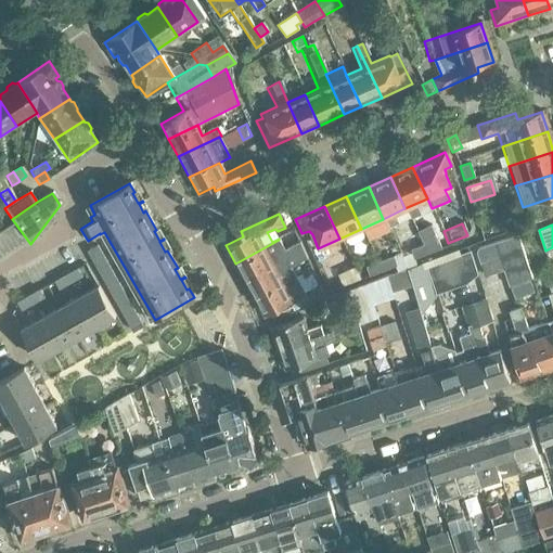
[(420,247),(424,256),(438,251),(427,228),(414,233),(420,247)]
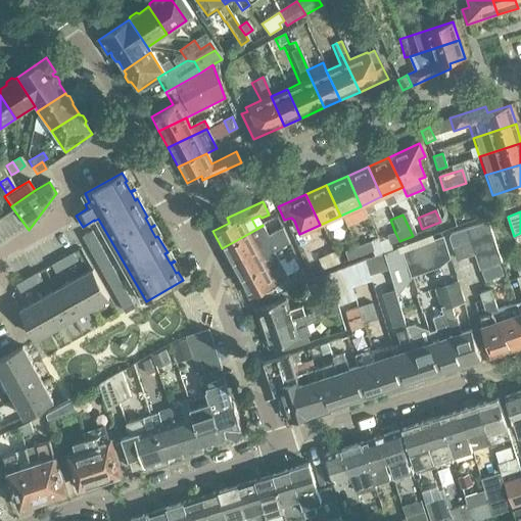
[(466,231),(474,255),(479,273),(501,266),(487,224),(466,231)]
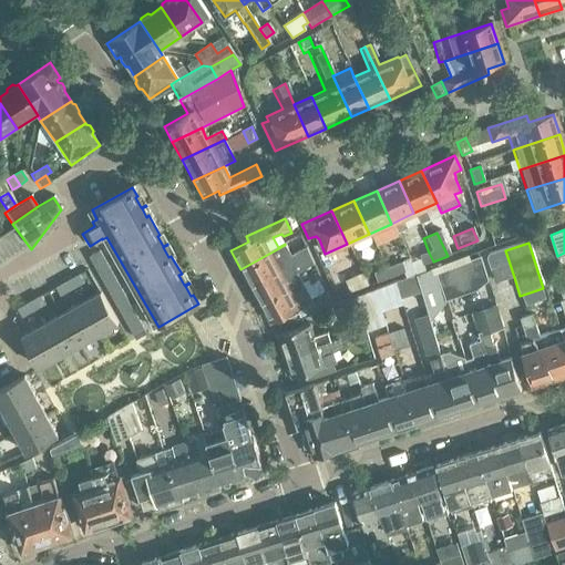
[(240,269),(250,287),(309,255),(306,248),(290,256),(285,245),(240,269)]
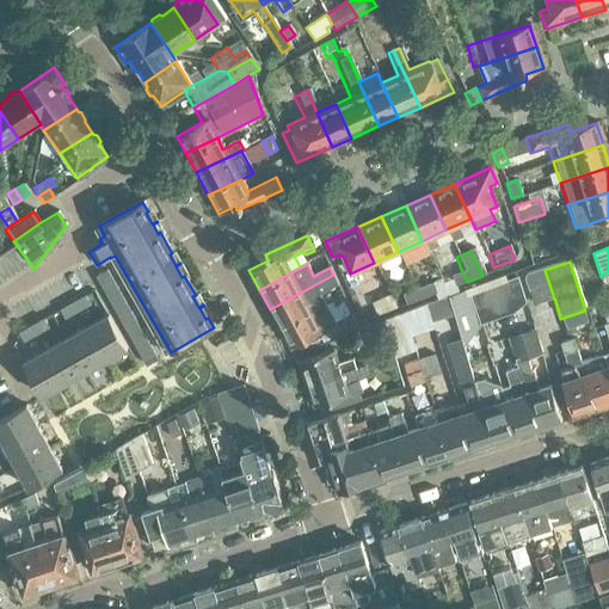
[(527,276),(526,281),(533,306),(554,299),(545,270),(527,276)]
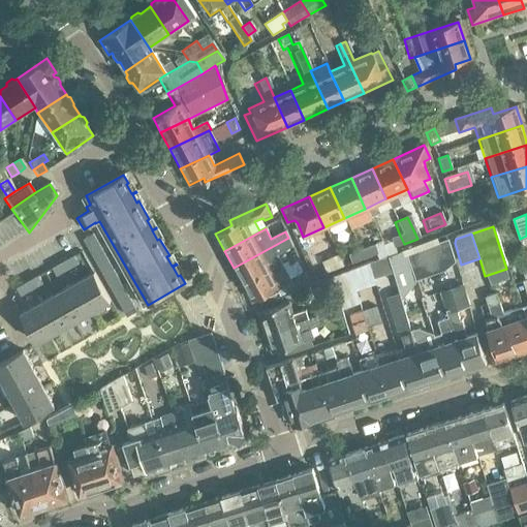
[(92,235),(83,240),(126,317),(135,312),(92,235)]
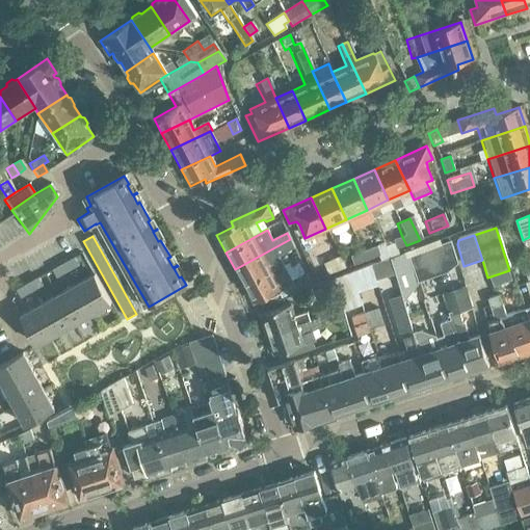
[(394,249),(406,245),(402,237),(391,241),(394,249)]
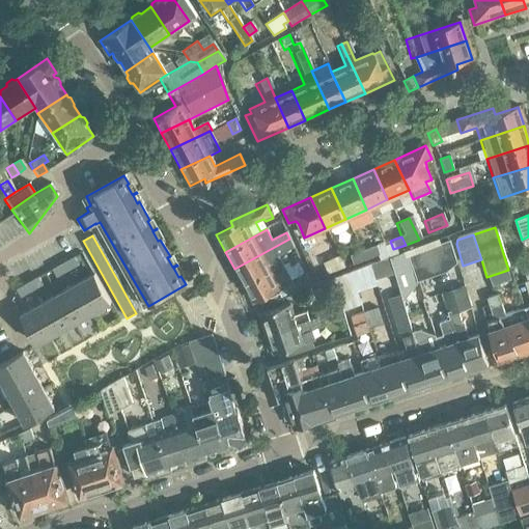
[(342,269),(363,260),(360,251),(354,238),(345,242),(352,255),(346,257),(342,254),(340,249),(336,251),(342,269)]
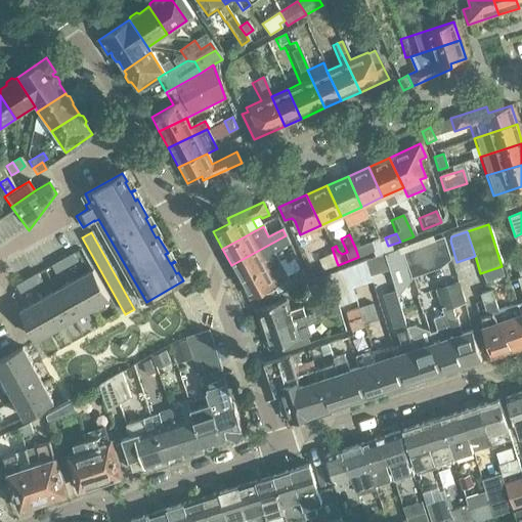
[(278,260),(274,253),(290,245),(286,235),(231,265),(240,281),(278,260)]
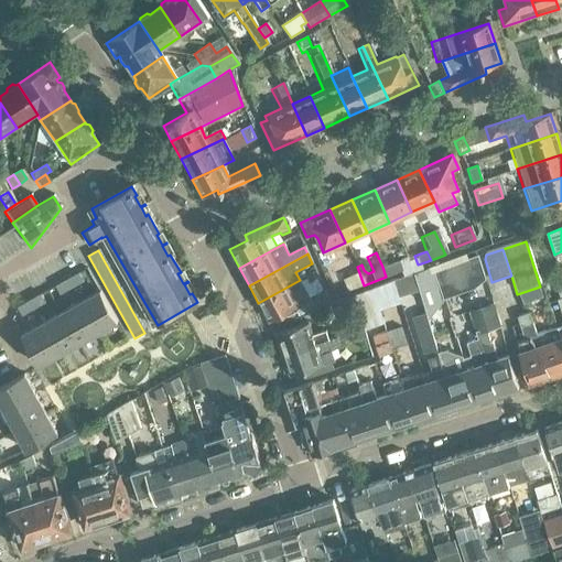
[(454,262),(464,291),(473,289),(485,279),(476,255),(454,262)]
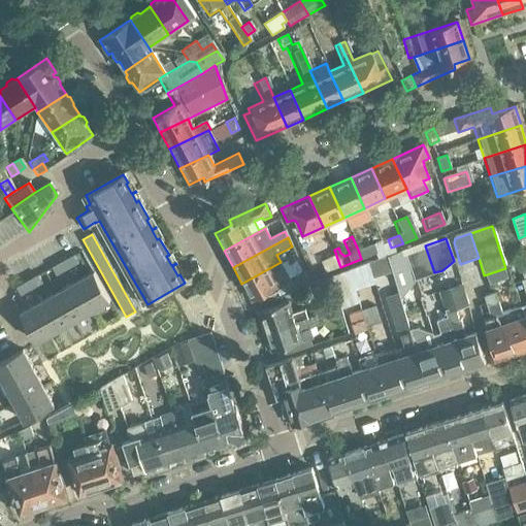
[(358,250),(361,259),(375,254),(372,244),(358,250)]
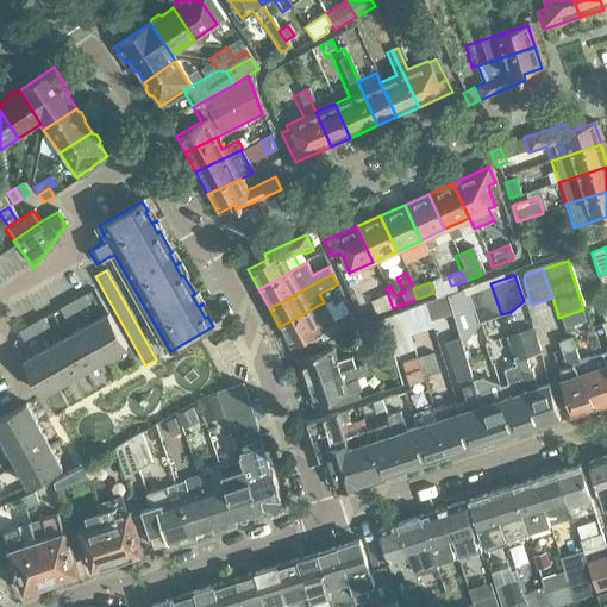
[(501,314),(490,283),(468,293),(477,323),(501,314)]
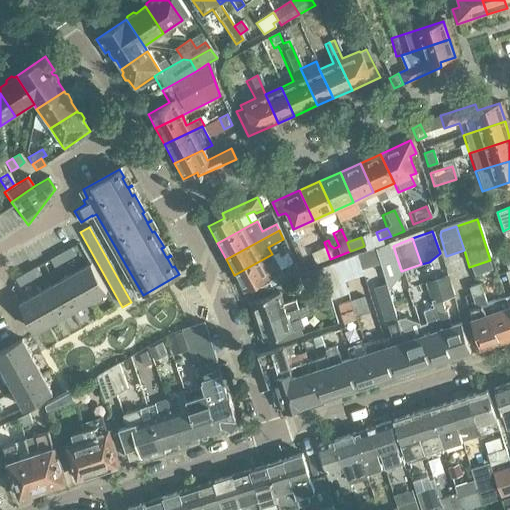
[(386,284),(388,290),(401,272),(401,271),(393,246),(391,242),(374,248),(378,261),(386,284)]
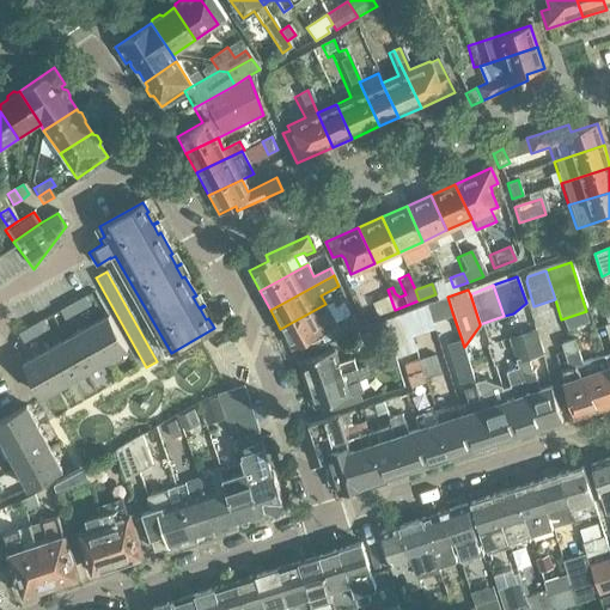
[(89,305),(84,297),(59,311),(63,319),(89,305)]
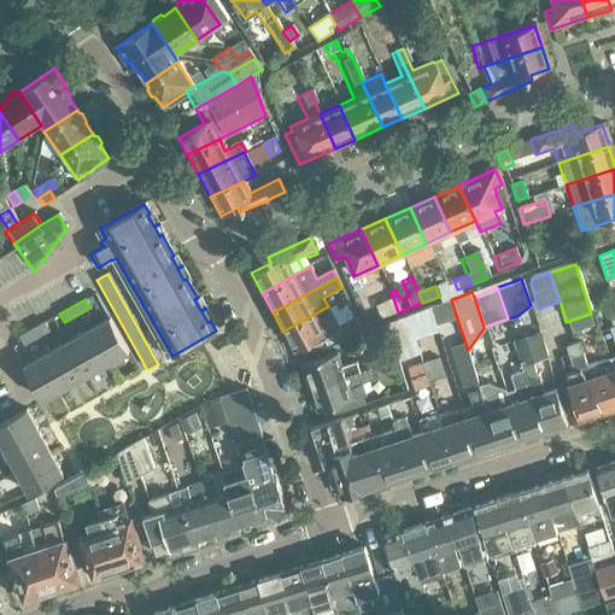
[(338,327),(328,306),(282,332),(293,352),(338,327)]
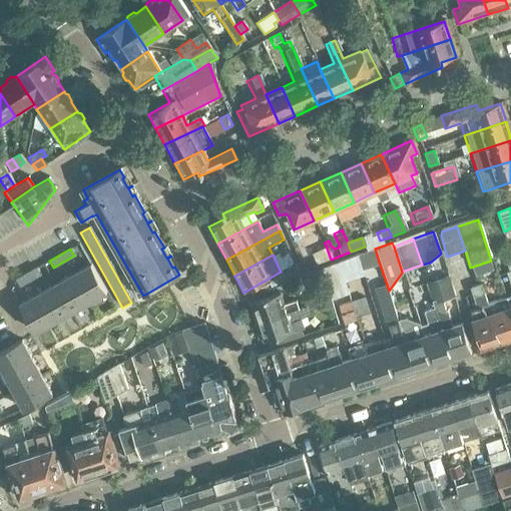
[(470,268),(474,280),(495,272),(491,261),(470,268)]
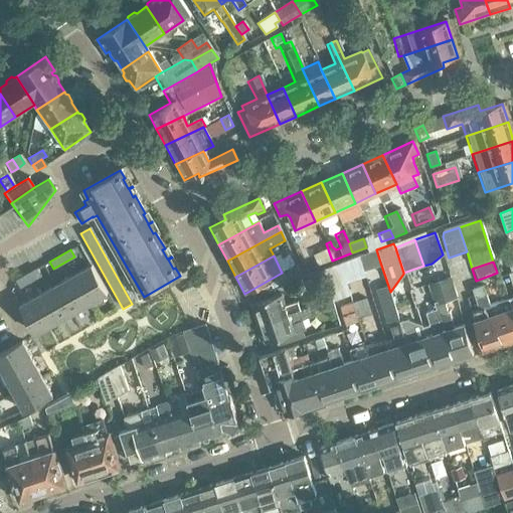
[(325,285),(329,300),(331,304),(350,297),(339,264),(320,272),(325,285)]
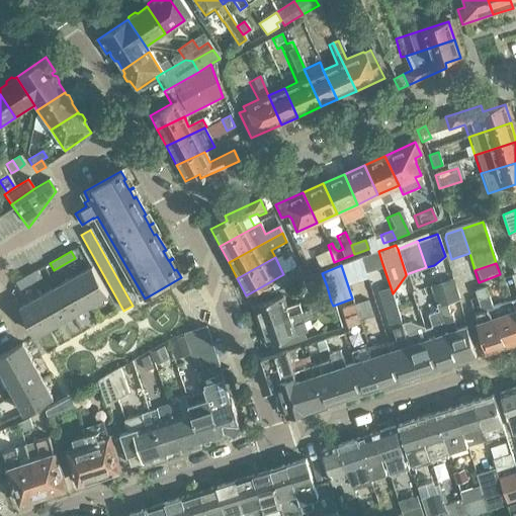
[(18,308),(34,336),(107,296),(91,267),(18,308)]
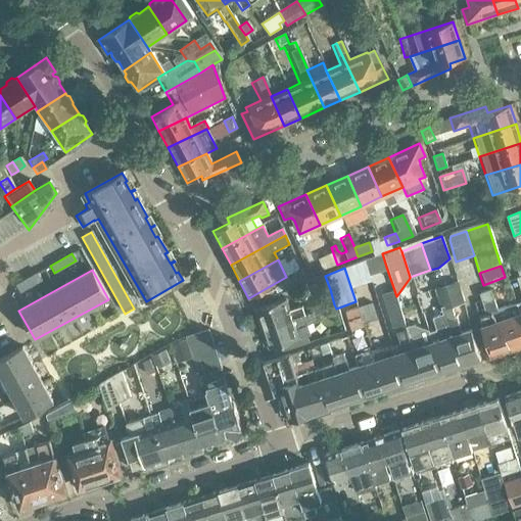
[(280,293),(302,284),(298,272),(289,276),(291,280),(277,285),(280,293)]
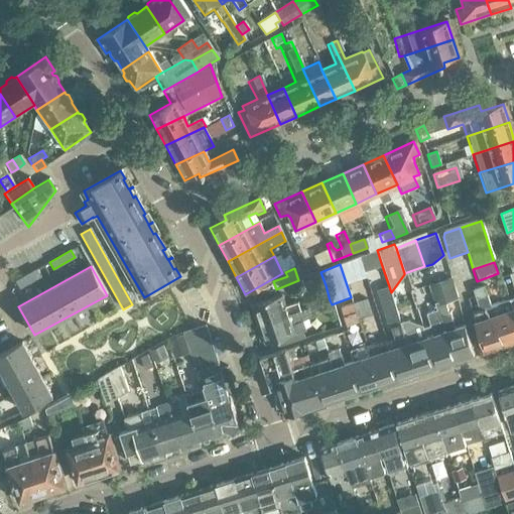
[(19,289),(40,276),(36,270),(15,281),(19,289)]
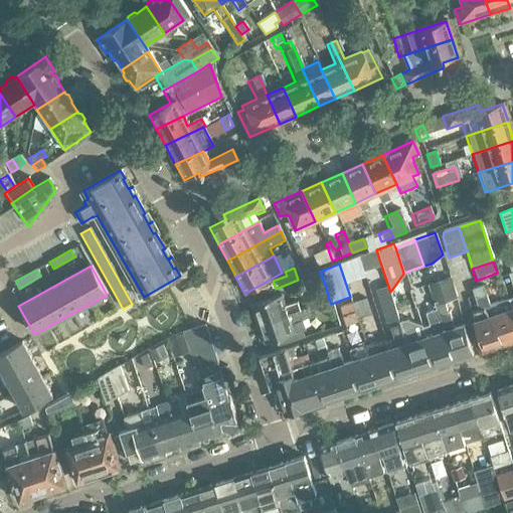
[(320,272),(298,280),(304,293),(325,285),(320,272)]
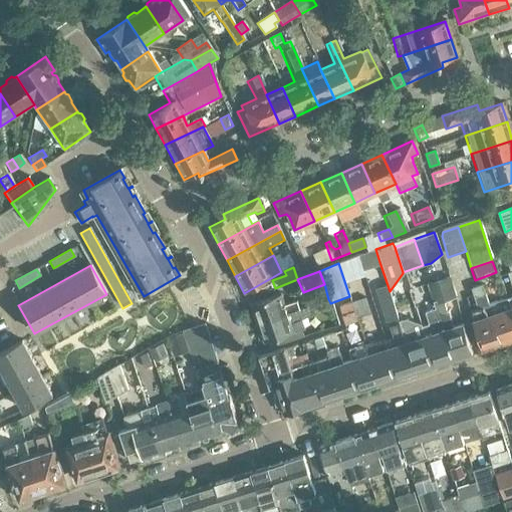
[(436,307),(453,359),(459,357),(460,358),(470,355),(470,353),(472,353),(462,324),(453,327),(448,311),(446,312),(444,306),(443,302),(455,298),(448,277),(428,282),(436,307)]
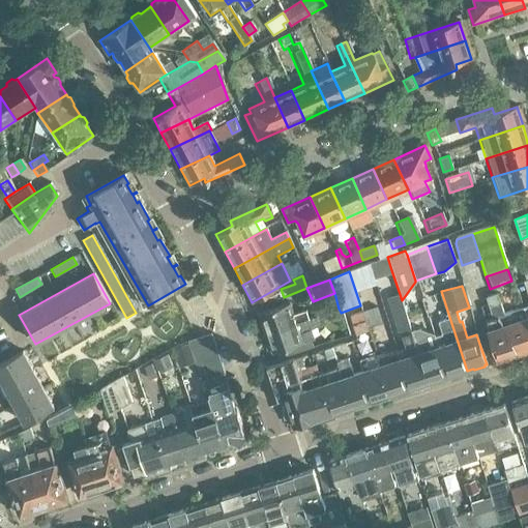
[(397,351),(409,389),(428,383),(415,343),(412,333),(409,323),(402,300),(400,294),(385,298),(399,338),(400,338),(403,349),(397,351)]
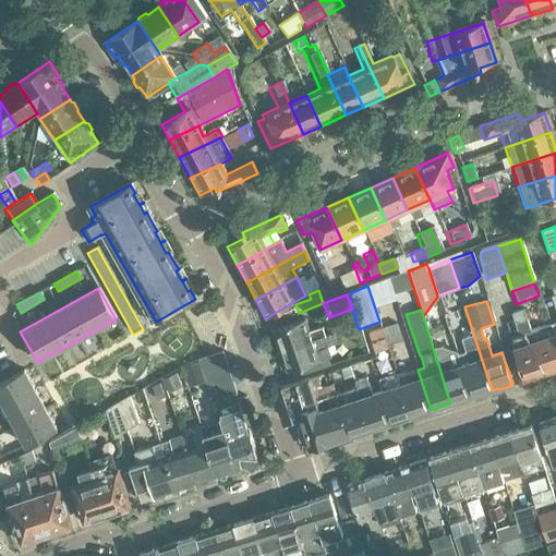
[(511,338),(514,349),(522,381),(544,373),(530,329),(523,310),(511,314),(518,336),(511,338)]
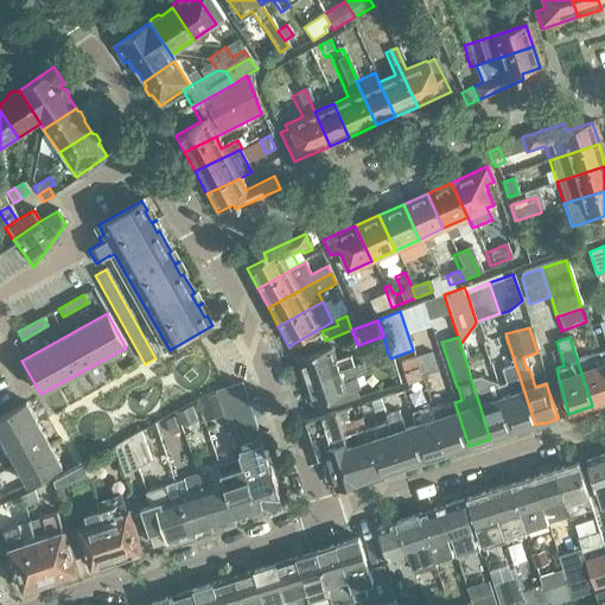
[(294,364),(301,383),(351,367),(346,352),(333,357),(331,349),(297,360),(297,362),(294,364)]
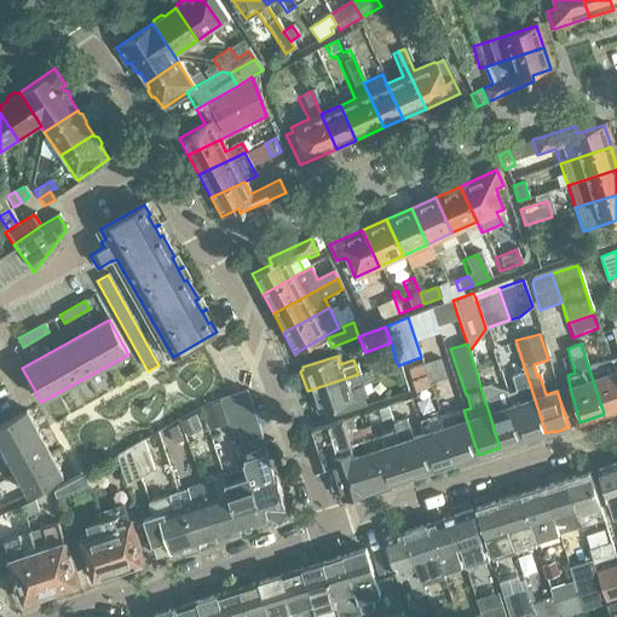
[(396,361),(382,364),(387,378),(401,373),(398,365),(396,361)]
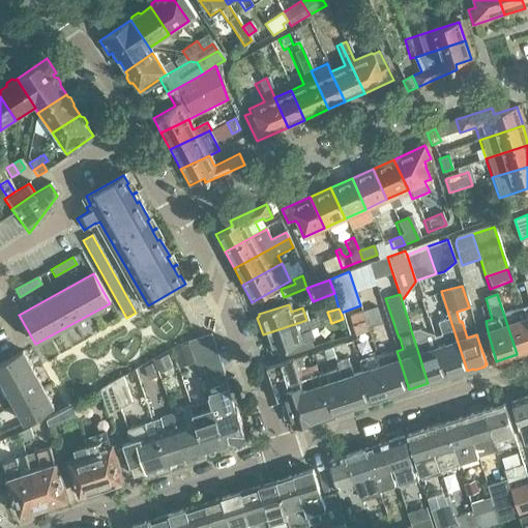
[(512,310),(503,313),(517,354),(527,350),(527,325),(526,321),(518,323),(512,310)]
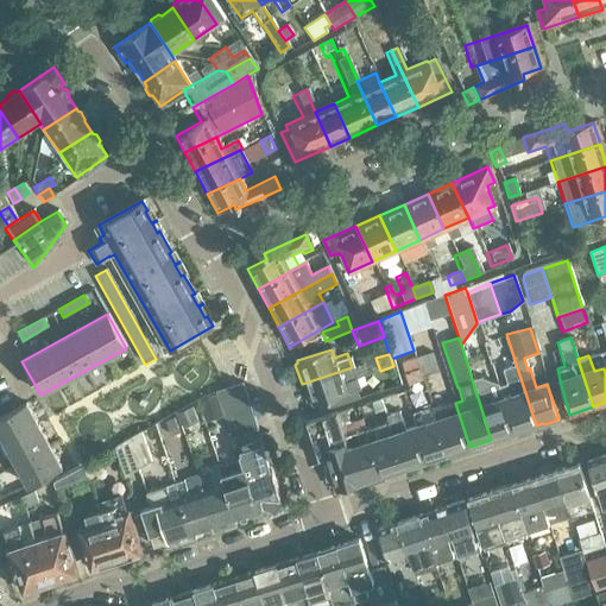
[(420,371),(416,360),(401,365),(404,376),(420,371)]
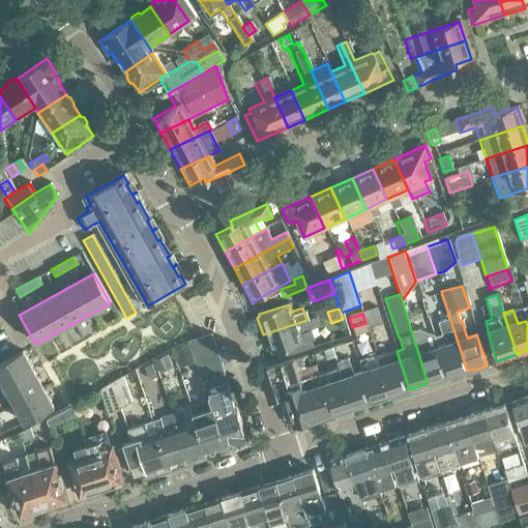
[(435,339),(446,377),(467,371),(449,317),(437,321),(441,336),(435,339)]
